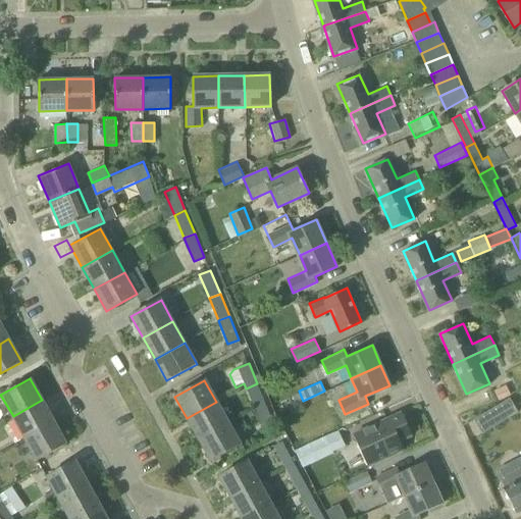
[(254,409),(266,404),(257,383),(246,388),(254,409)]
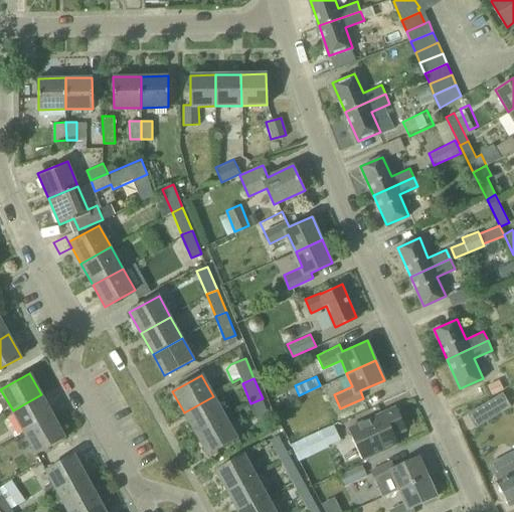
[(25,432),(53,416),(41,394),(13,410),(25,432)]
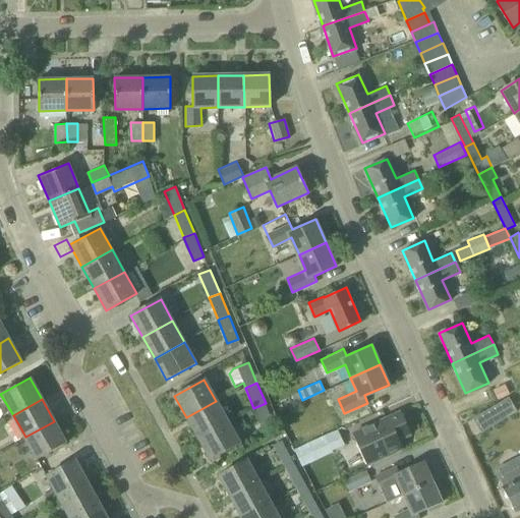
[(198,439),(228,422),(216,401),(186,417),(198,439)]
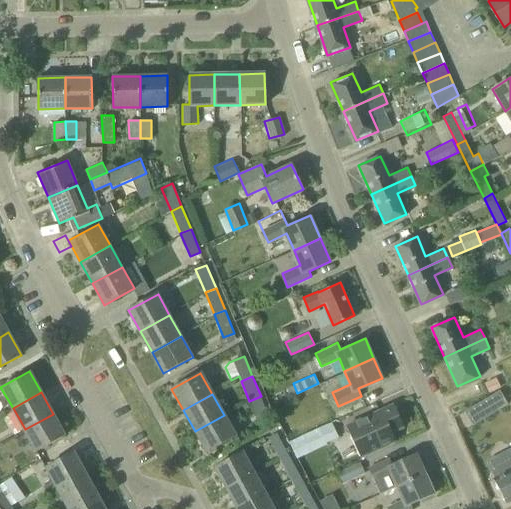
[(261,396),(249,401),(258,421),(269,416),(261,396)]
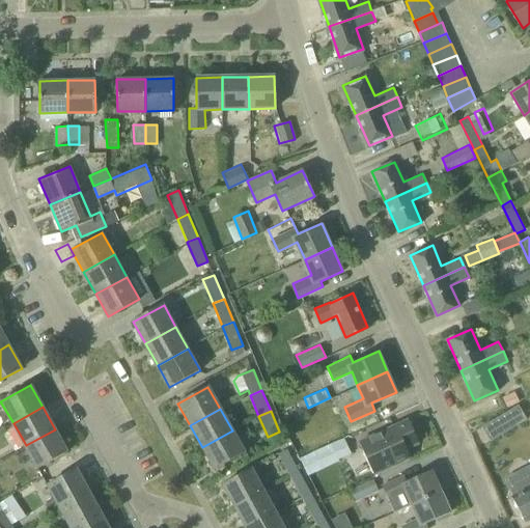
[(380,431),(359,441),(374,474),(390,467),(413,456),(409,446),(419,441),(410,418),(380,431)]
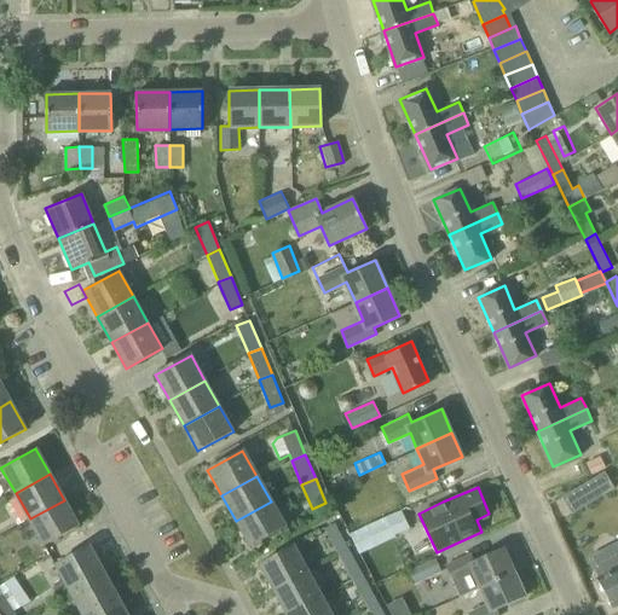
[(64,500),(30,518),(45,545),(79,526),(64,500)]
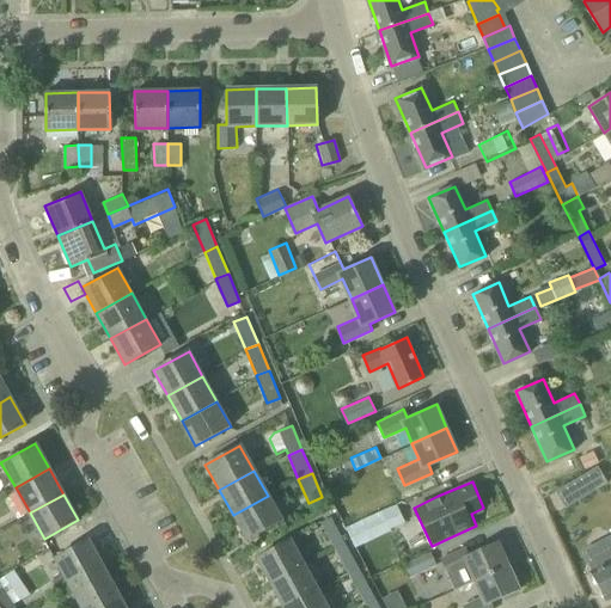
[(268,496),(233,515),(246,540),(281,521),(268,496)]
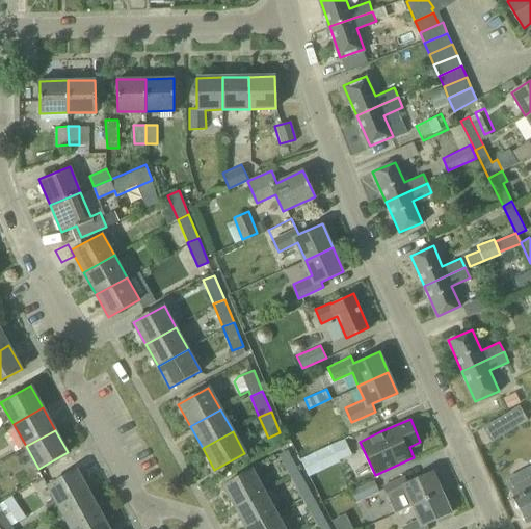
[(330,444),(301,458),(309,475),(339,460),(330,444)]
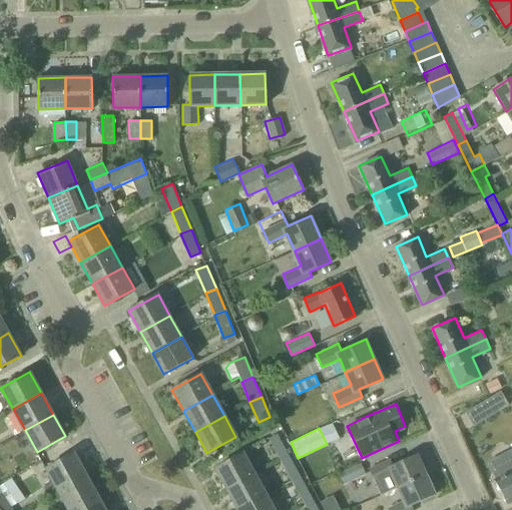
[(286,449),(277,432),(269,437),(278,453),(286,449)]
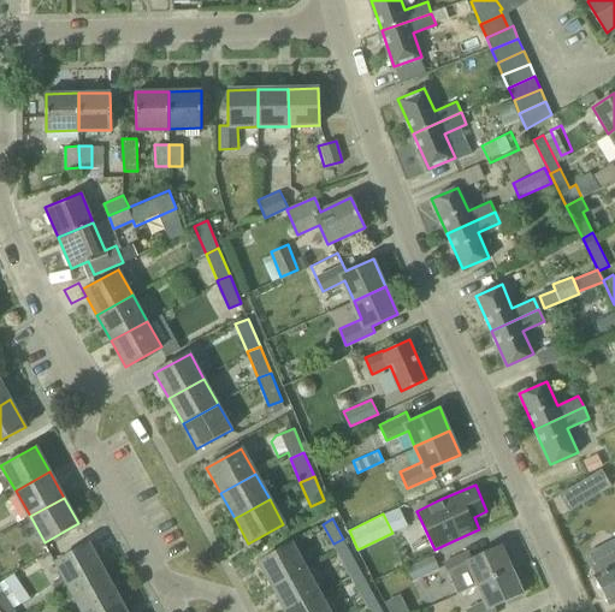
[(348,571),(359,566),(343,539),(333,544),(348,571)]
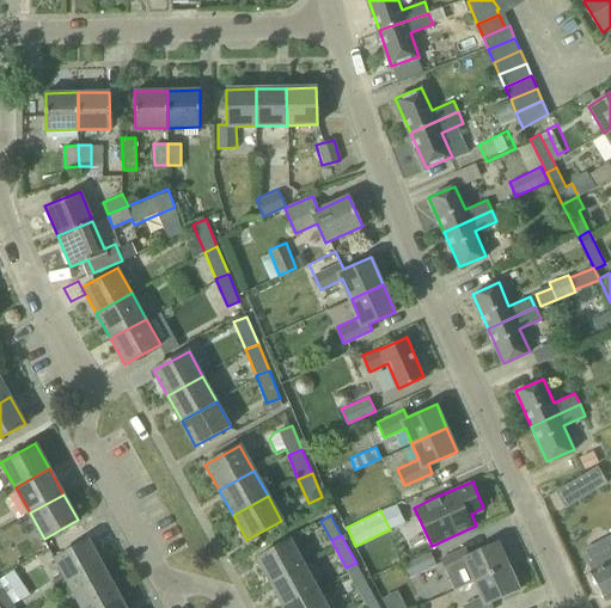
[(68,583),(103,564),(89,539),(54,558),(68,583)]
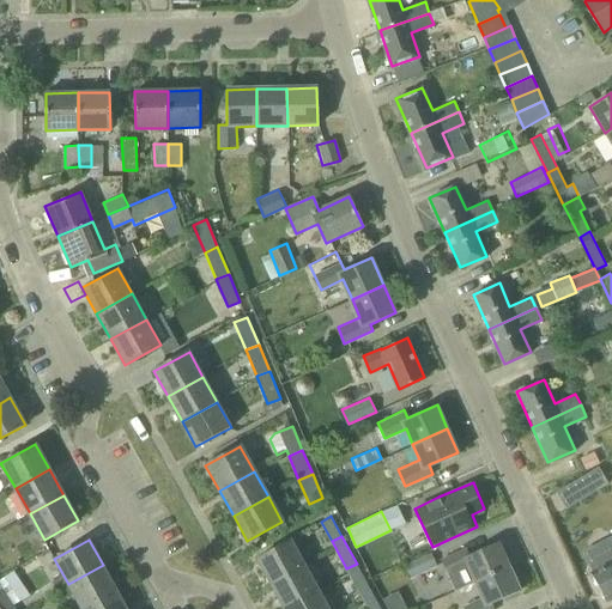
[(271,585),(306,566),(291,541),(258,559),(271,585)]
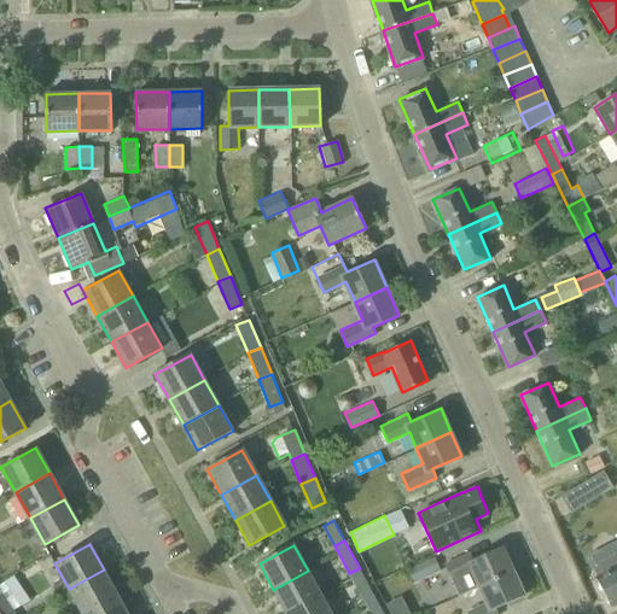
[(478,586),(513,571),(502,547),(472,561),(469,553),(446,562),(453,579),(471,571),(478,586)]
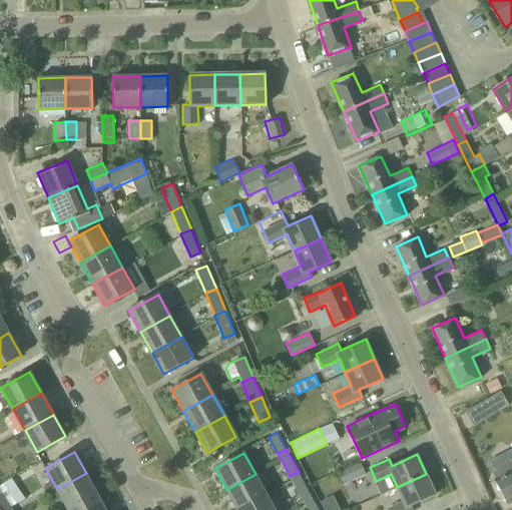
[(344,484),(366,474),(360,460),(338,470),(344,484)]
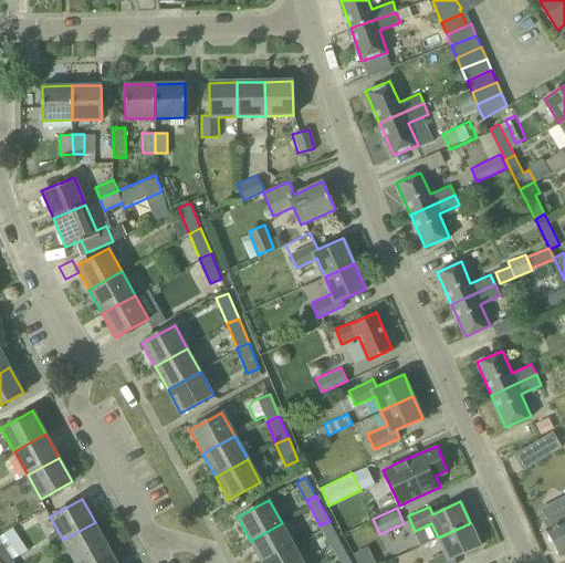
[(561,556),(564,554),(564,520),(546,530),(561,556)]
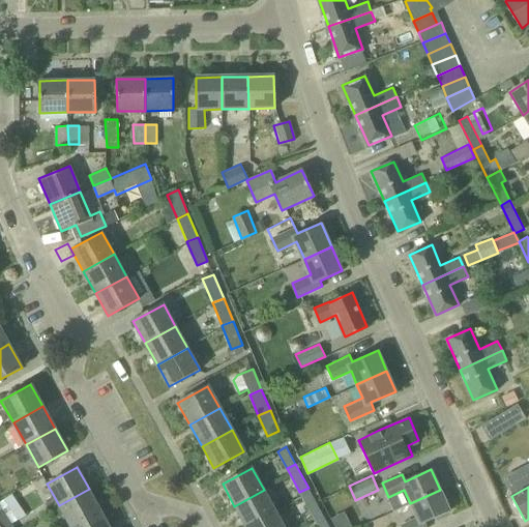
[(312,516),(321,511),(309,488),(299,492),(312,516)]
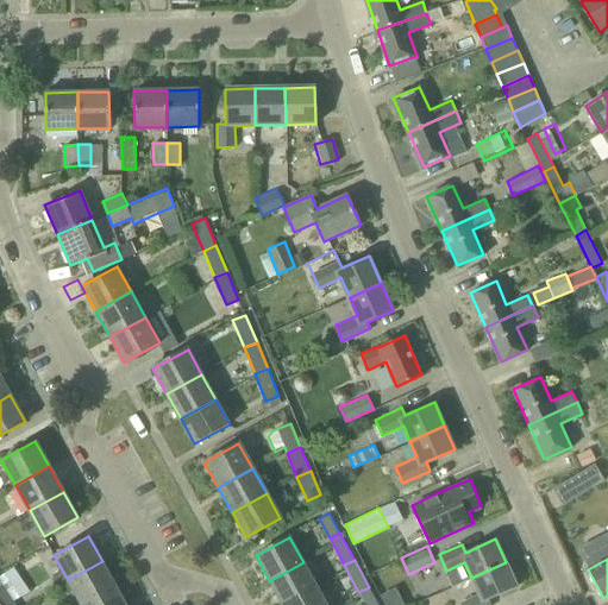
[(81,604),(83,604),(116,586),(102,561),(68,580),(81,604)]
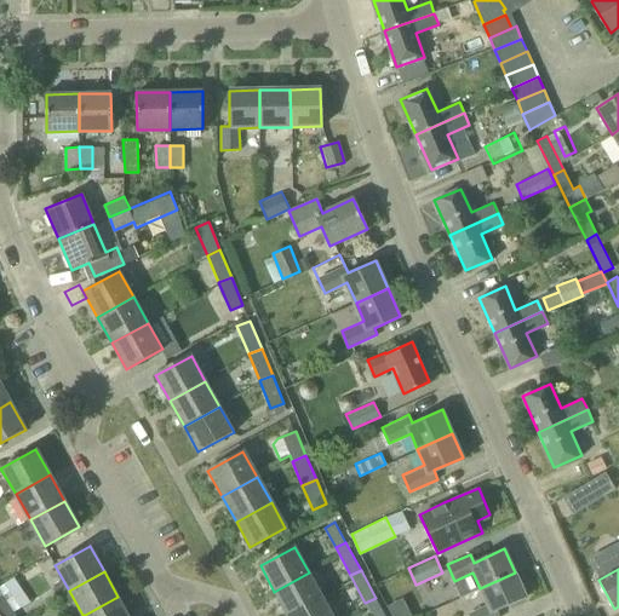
[(287,615),(290,615),(322,598),(309,573),(274,592),(287,615)]
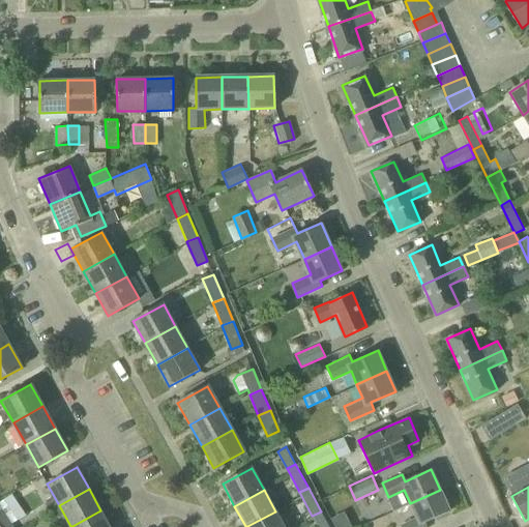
[(440,490),(410,503),(416,516),(400,524),(401,526),(427,526),(424,522),(449,510),(440,490)]
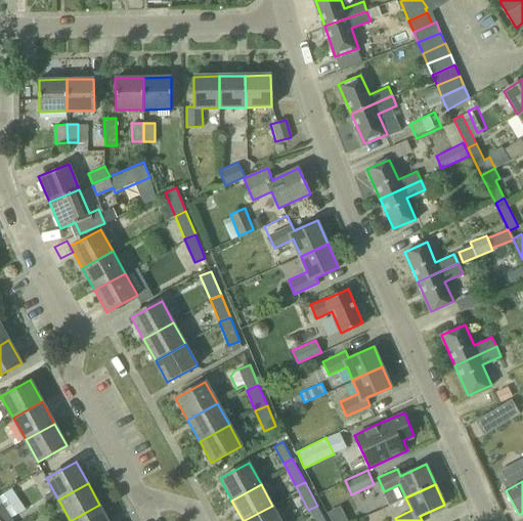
[(18,486),(5,494),(18,517),(32,510),(18,486)]
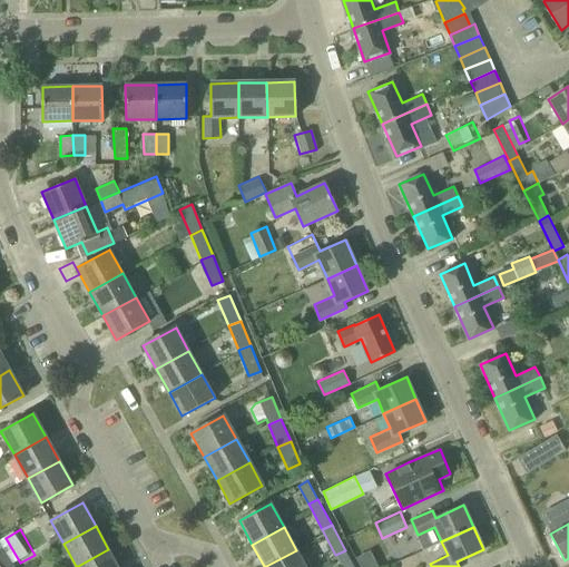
[(19,566),(16,561),(13,564),(12,563),(17,559),(2,538),(0,538),(0,563),(2,566),(19,566)]
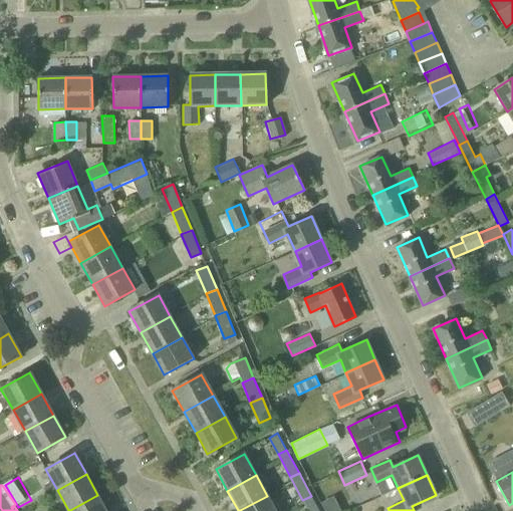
[(106,510),(97,495),(70,510),(68,510),(106,510)]
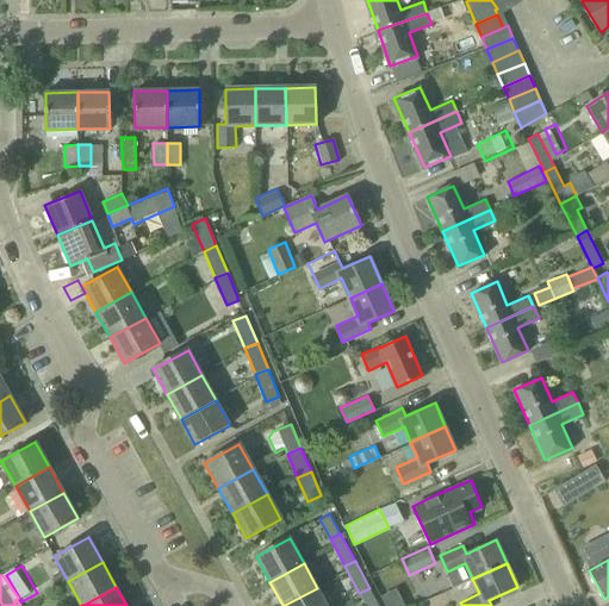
[(327,605),(317,588),(285,605),(327,605)]
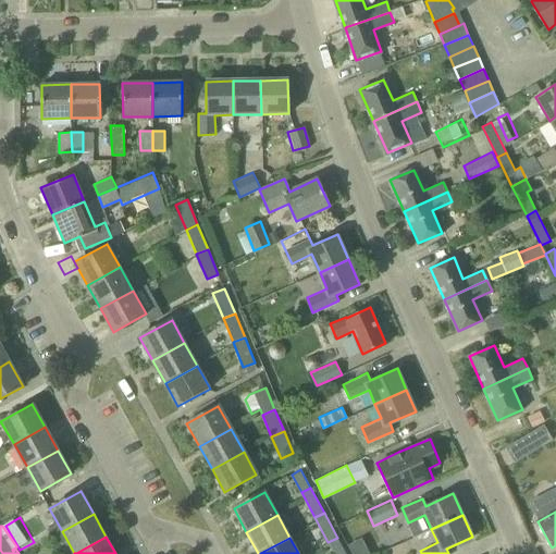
[(345,553),(337,538),(328,542),(334,553),(345,553)]
